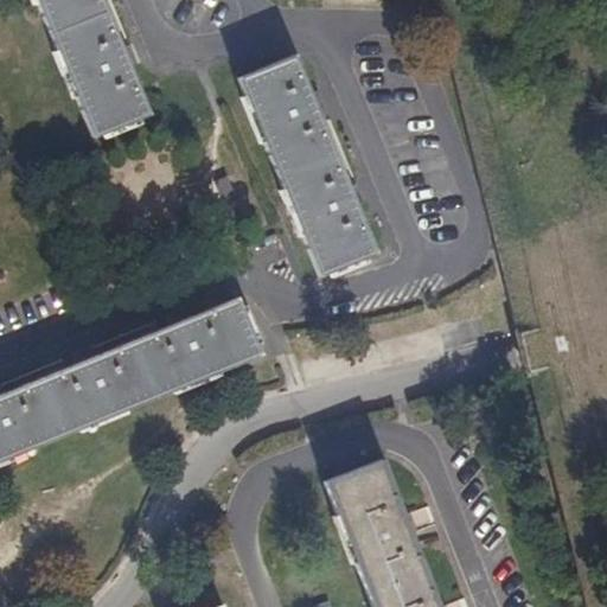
[(36,0),(59,55),(66,74),(75,91),(94,136),(149,113),(131,68),(102,0),(36,0)]
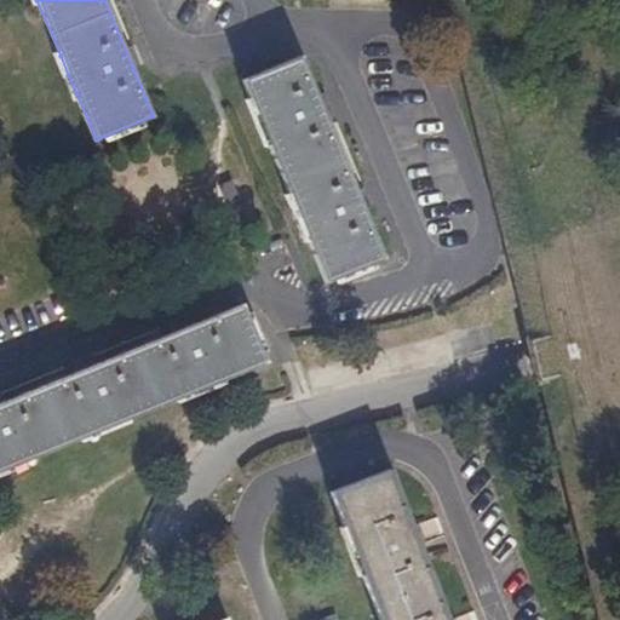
[(59,79),(68,75),(61,56),(51,59),(59,79)]
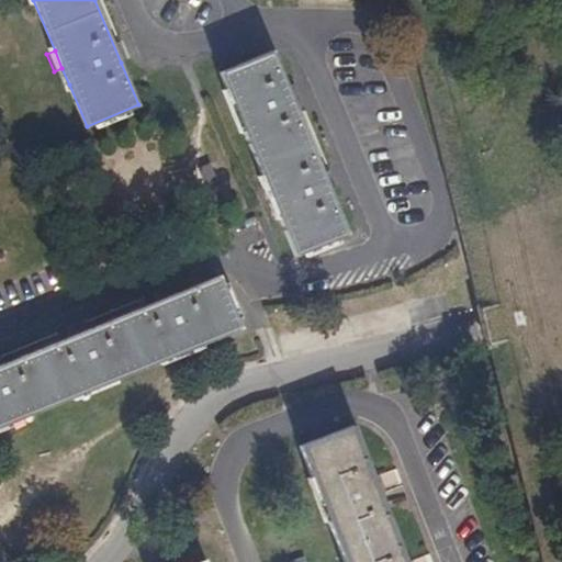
[(296,258),(349,236),(330,191),(323,173),(295,107),(288,88),(272,51),(218,72),(296,258)]
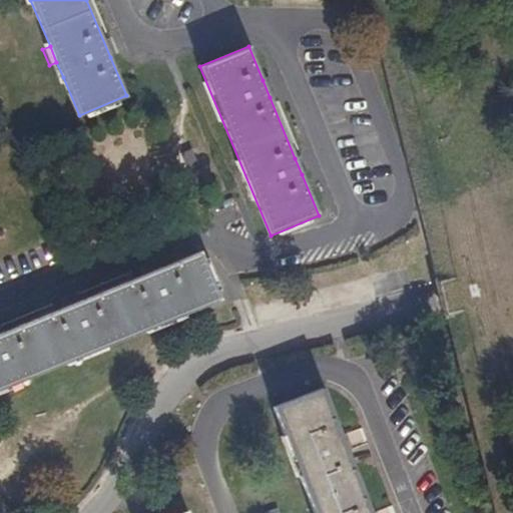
[(271,77),(263,80),(270,97),(278,94),(271,77)]
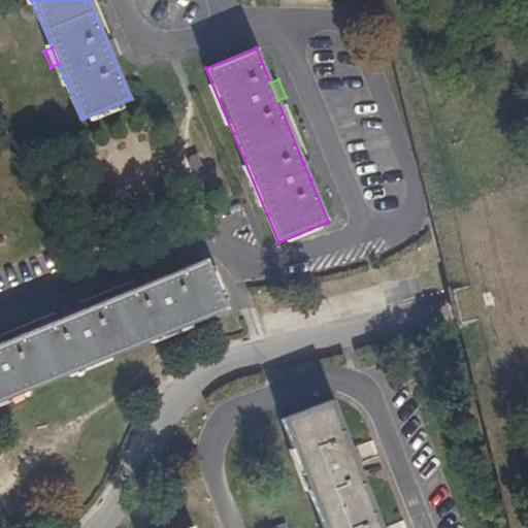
[(312,160),(303,163),(310,179),(319,176),(312,160)]
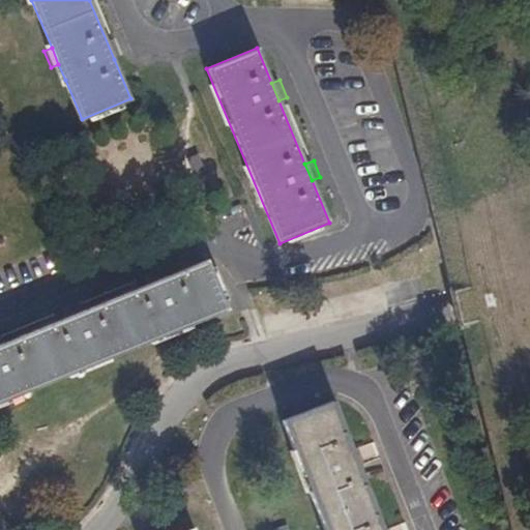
[(0,407),(87,372),(194,328),(230,313),(209,261),(168,277),(152,284),(86,311),(69,318),(5,344),(0,346),(0,407)]
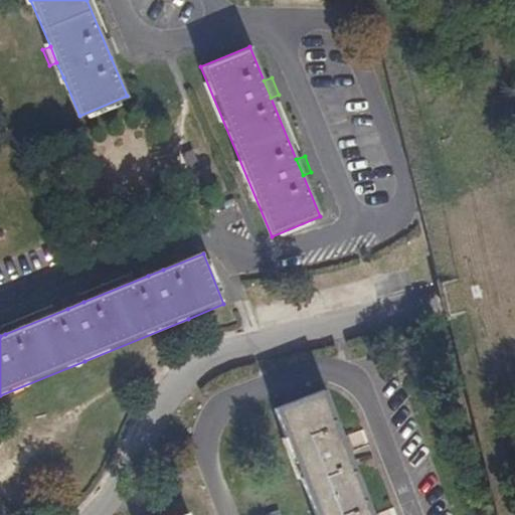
[(145,271),(148,276),(163,270),(162,265),(145,271)]
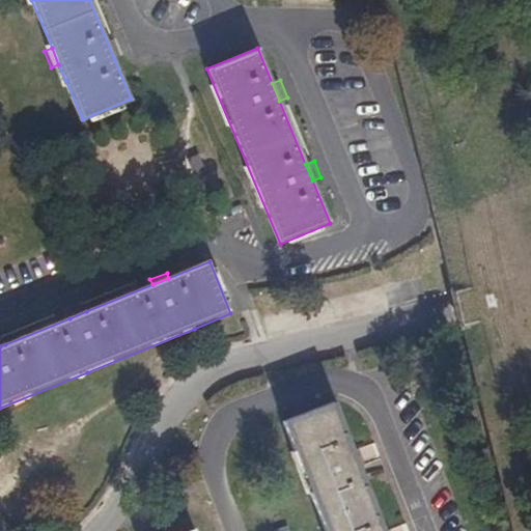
[(67,312),(70,318),(86,311),(84,306),(67,312)]
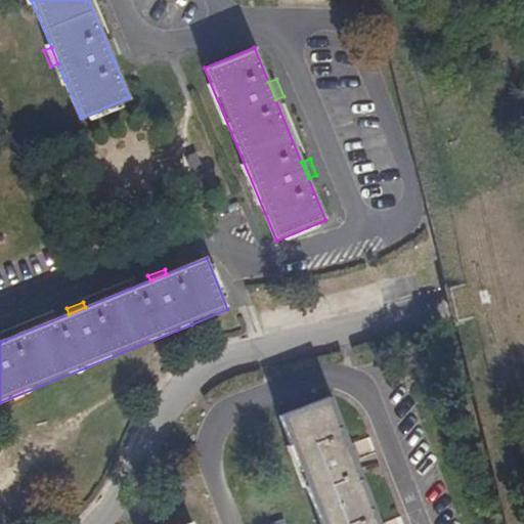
[(323,523),(381,523),(358,466),(351,449),(333,402),(284,422),(323,523)]
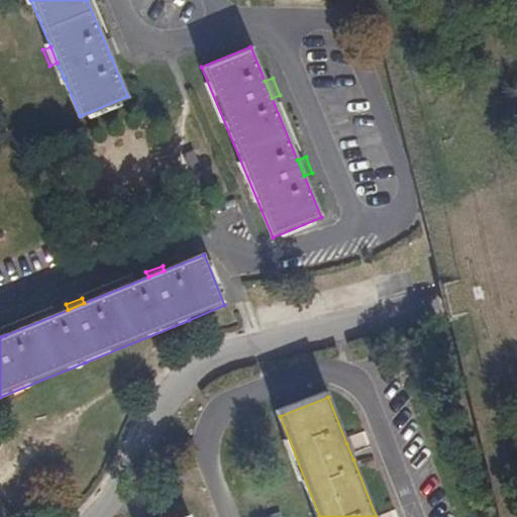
[(346,443),(353,459),(362,457),(354,440),(348,443),(346,443)]
